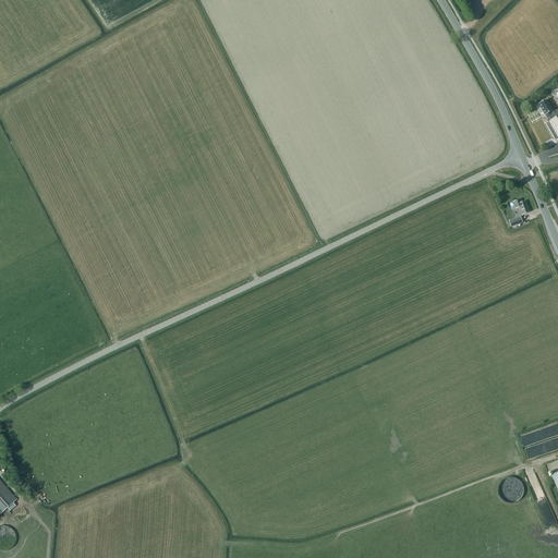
[(557,138),(557,109),(553,112),(553,111),(546,99),(538,104),(545,116),(546,116),(548,119),(547,119),(557,138)]
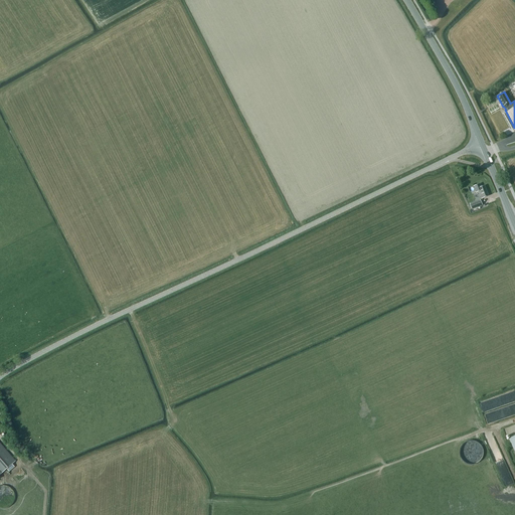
[(476,192),(479,191),(481,198),(488,196),(485,186),(481,187),(480,184),(474,186),(476,192)]
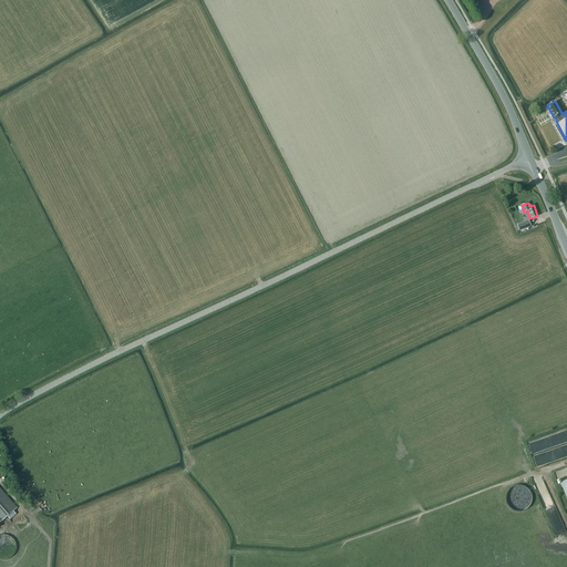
[(529,220),(528,220),(528,219),(517,224),(517,225),(517,226),(519,230),(532,226),(529,220)]
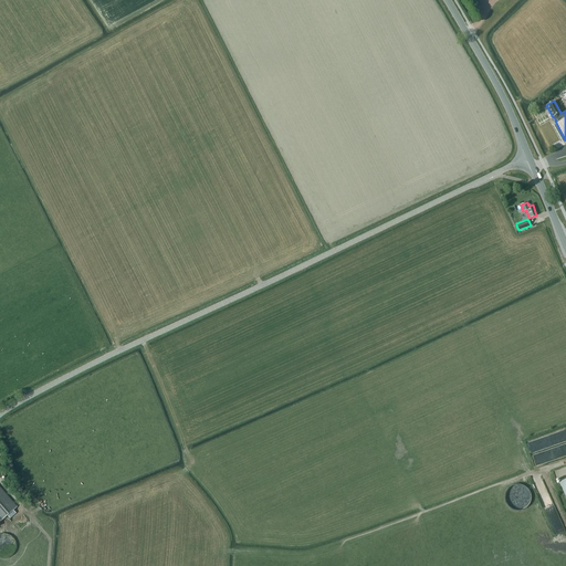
[(565,444),(535,453),(537,463),(563,456),(563,454),(565,453),(565,444)]
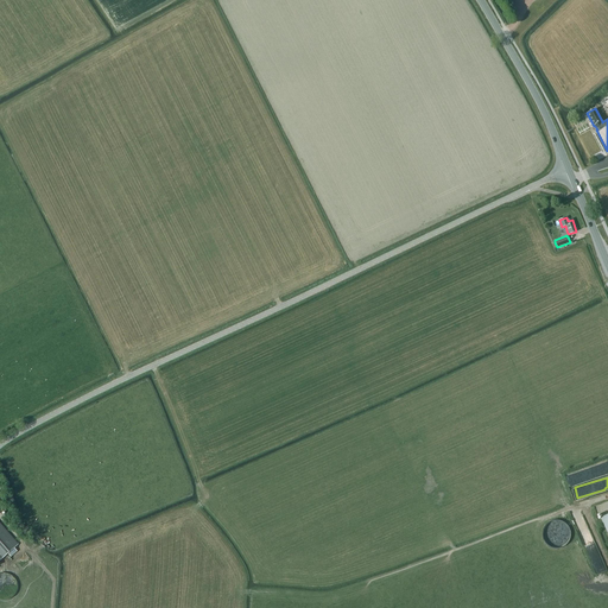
[(549,542),(567,544),(570,523),(556,520),(555,526),(551,525),(550,536),(549,536),(549,542)]
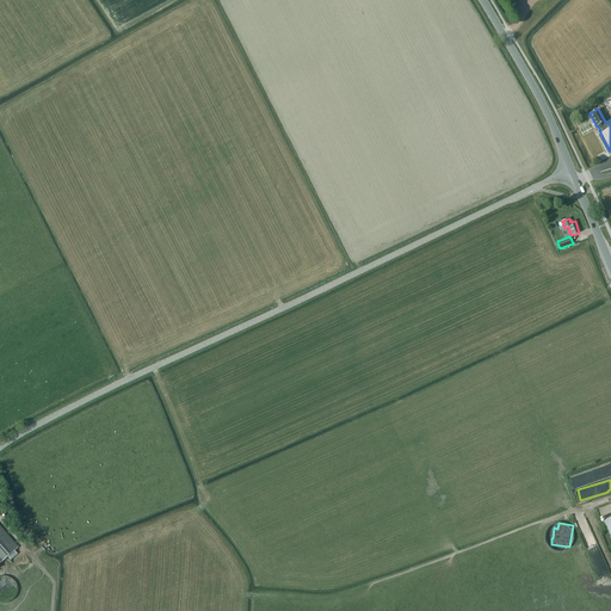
[(0,525),(0,562),(18,547),(0,525)]
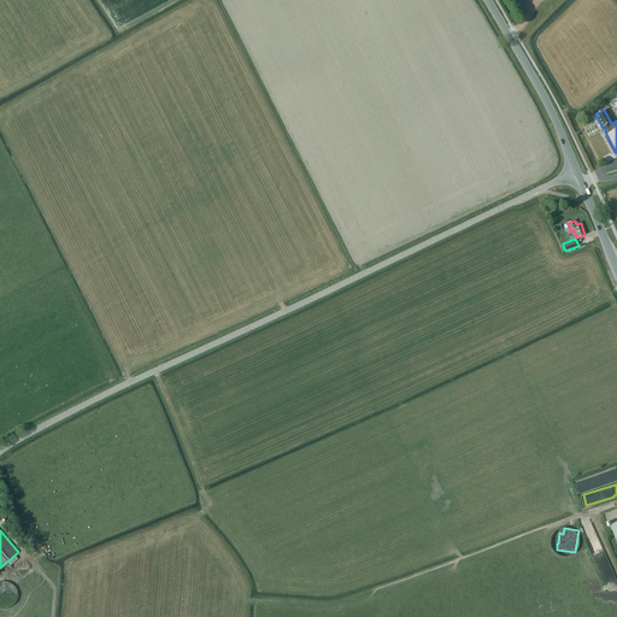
[(599,540),(591,545),(595,553),(604,550),(599,540)]
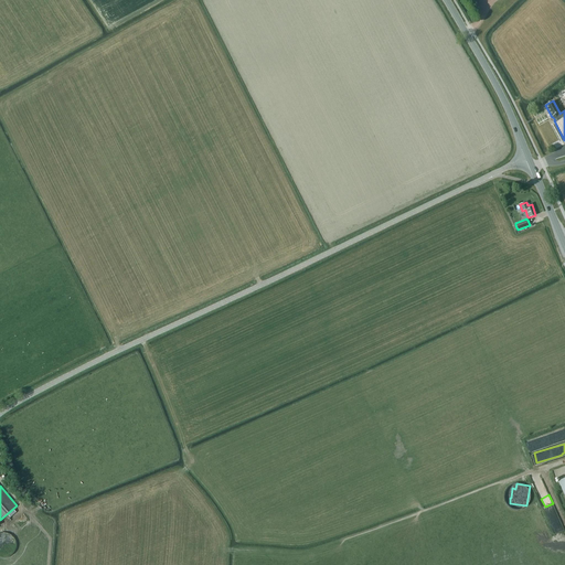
[(21,526),(29,520),(24,514),(17,522),(21,526)]
